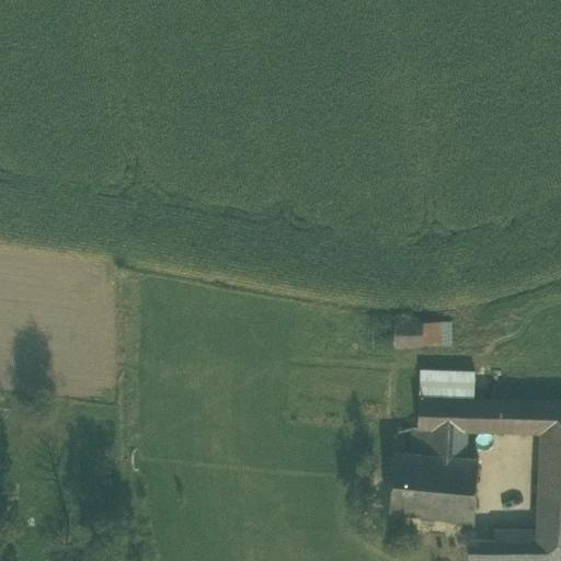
[(395,322),(395,343),(399,343),(424,343),(424,322),(395,322)]
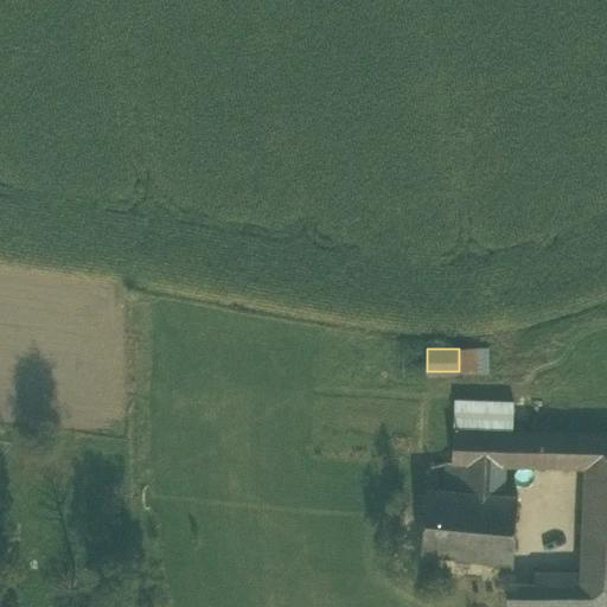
[(459,349),(459,371),(477,371),(477,349),(459,349)]
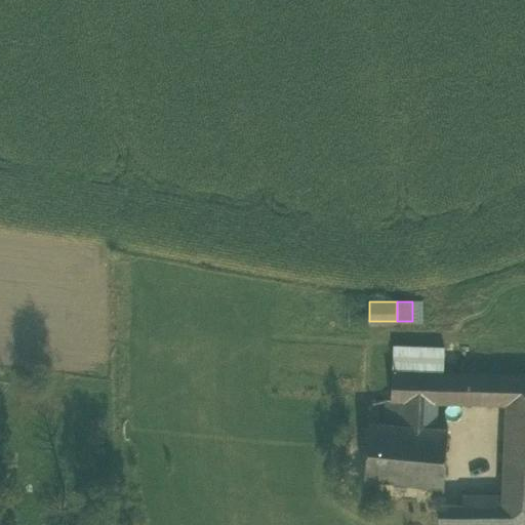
[(418,401),(421,401),(421,373),(444,373),(444,372),(445,348),(394,346),(392,400),(418,401)]
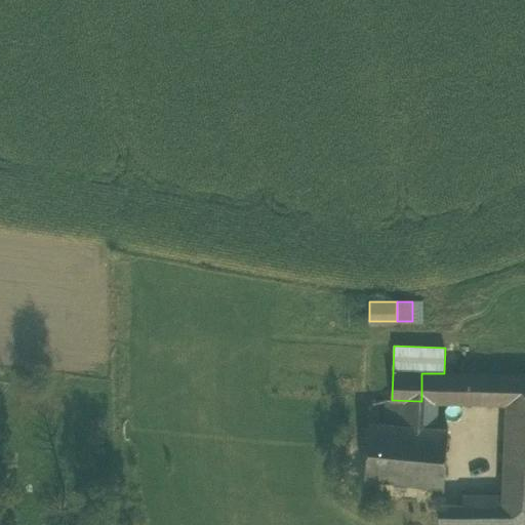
[(438,401),(469,402),(471,372),(453,372),(444,372),(444,373),(421,373),(421,401),(438,401)]
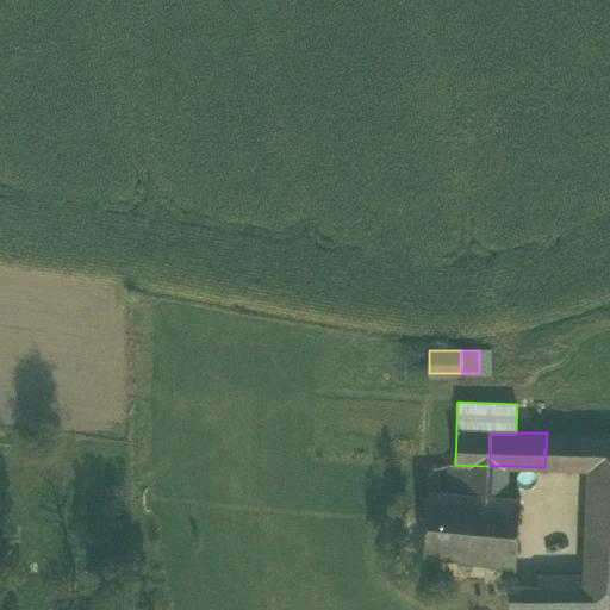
[(609,435),(547,433),(545,467),(589,470),(583,585),(582,609),(609,609),(609,435)]
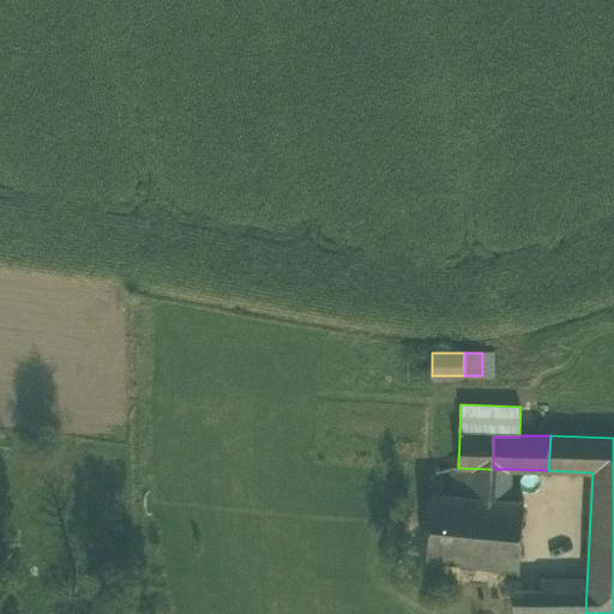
[(488,498),(489,469),(458,468),(452,476),(452,488),(456,494),(488,498)]
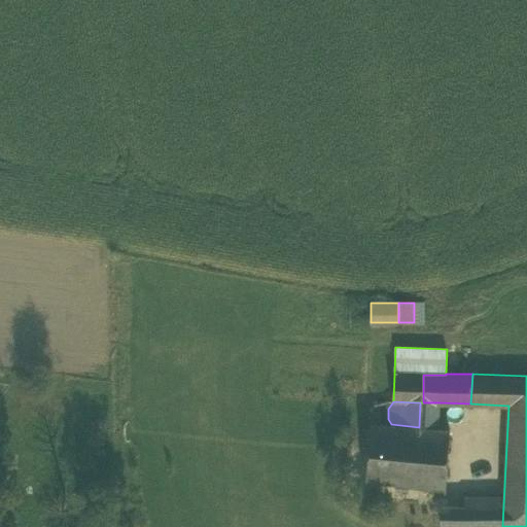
[(419,427),(438,428),(440,402),(423,402),(420,402),(419,427)]
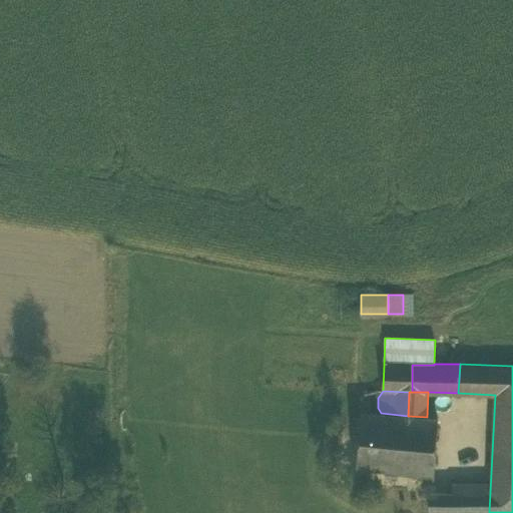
[(357,465),(434,475),(438,418),(427,417),(408,416),(381,413),(362,412),(357,465)]
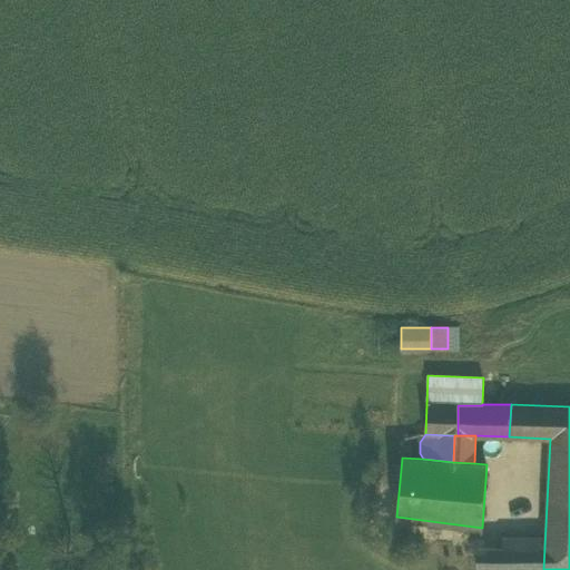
[(478,569),(502,569),(543,569),(544,547),(477,548),(478,569)]
